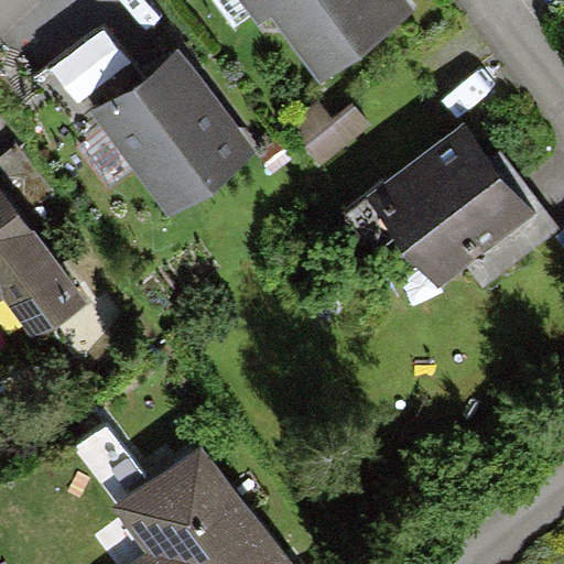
[(237,0),(252,21),(268,10),(318,83),(414,14),(404,0),(237,0)]
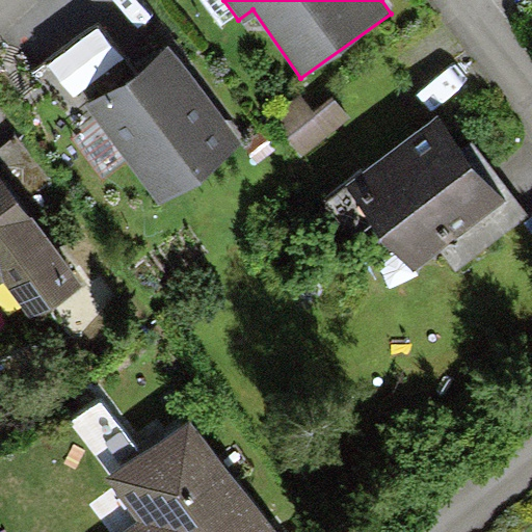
[(132,76),(94,29),(40,73),(82,126),(97,114),(166,202),(244,139),(169,47),(132,76)]
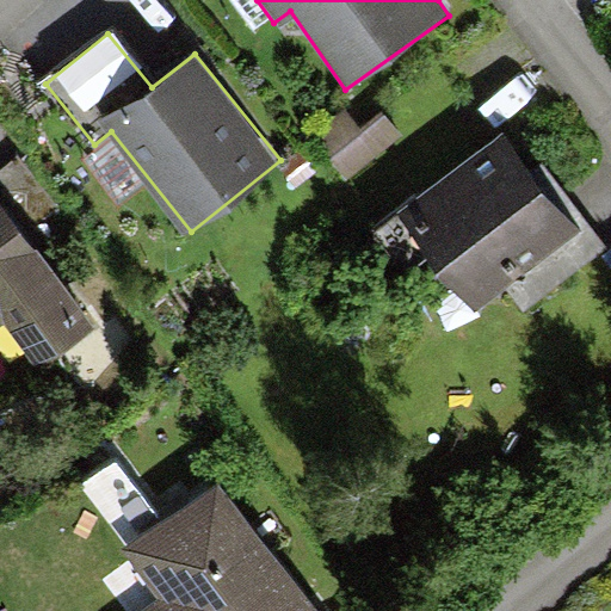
[(536,171),(510,136),(405,217),(477,312),(510,287),(525,307),(604,247),(542,166),(536,171)]
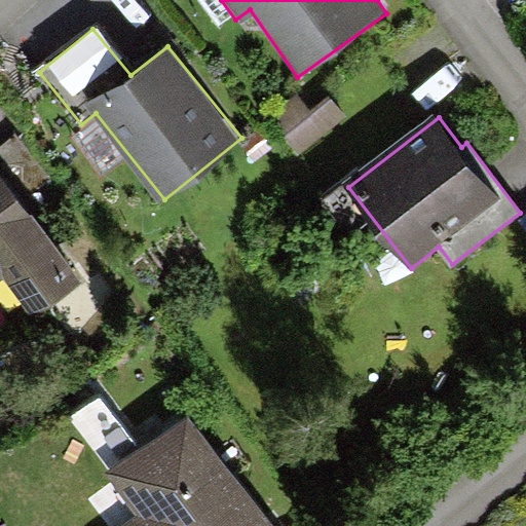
[(0,278),(4,276),(34,314),(78,278),(19,202),(49,179),(15,135),(0,146),(0,278)]
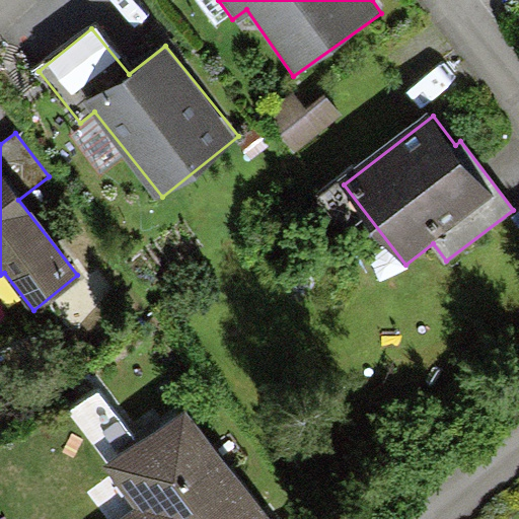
[(265,518),(179,394),(95,453),(128,500),(99,518),(265,518)]
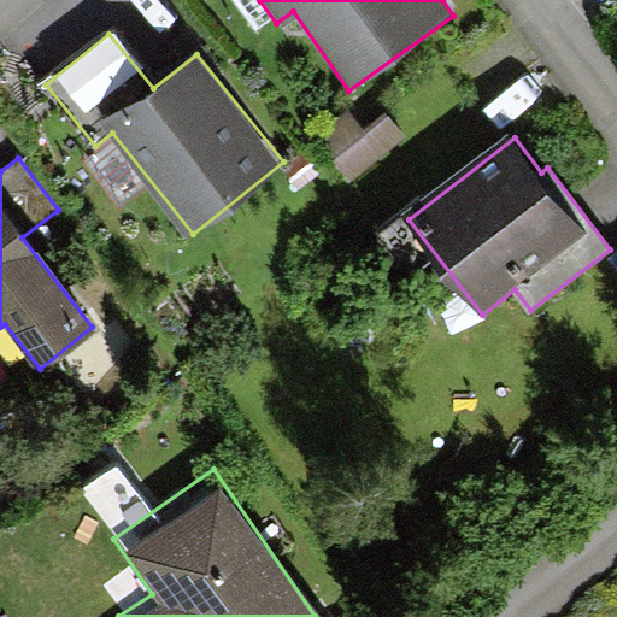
All buildings are outlined.
